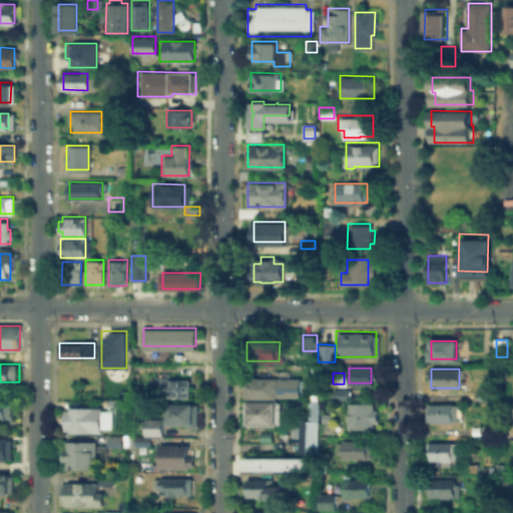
[(170,377),(170,379),(191,379),(191,397),(170,397),(156,397),(156,377),(170,377)]
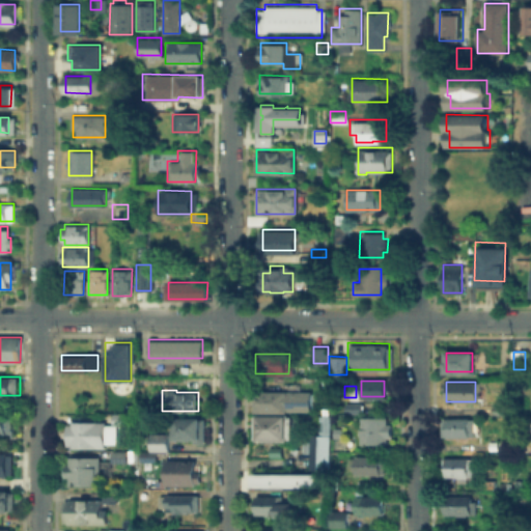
[(308,391),(308,411),(254,411),(254,391),(308,391)]
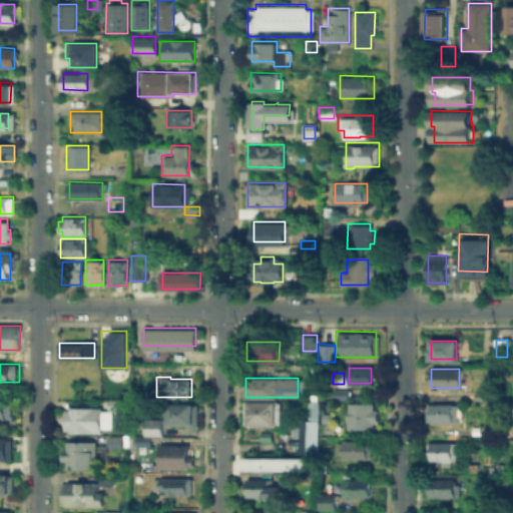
[(347,390),(347,398),(332,397),(332,390),(347,390)]
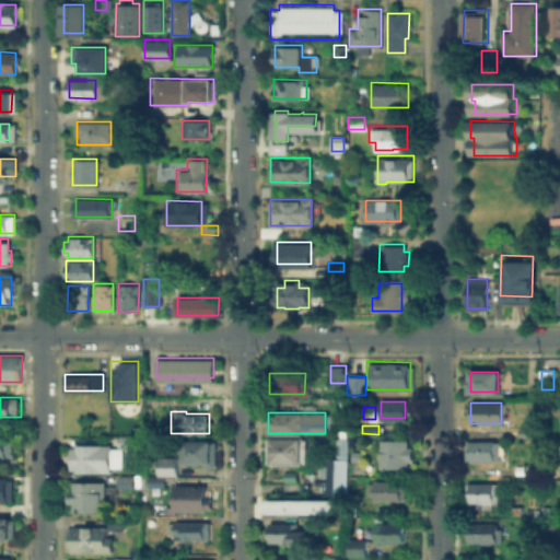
[(117,446),(117,434),(136,434),(136,446),(117,446)]
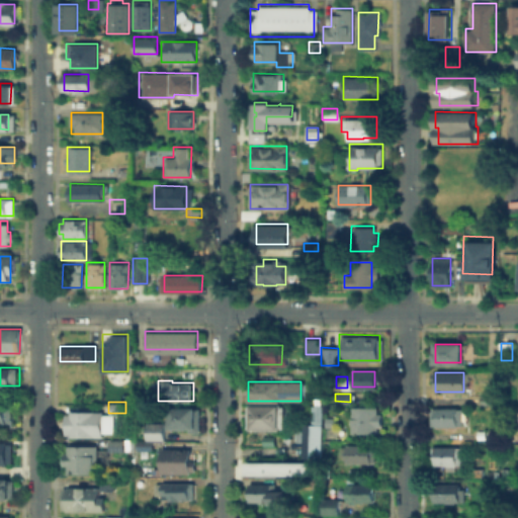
[(282,404),(282,430),(246,430),(246,404),(282,404)]
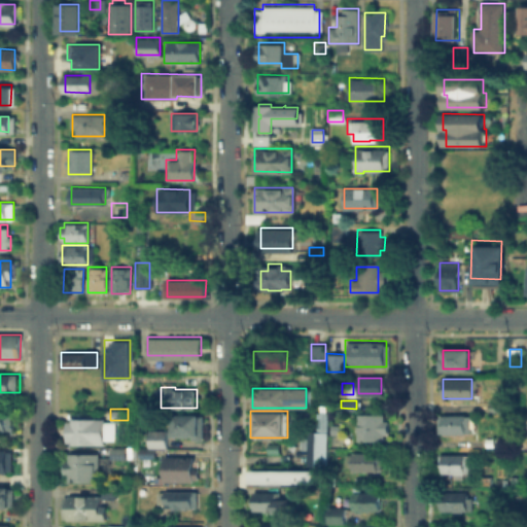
[(316,431),(316,411),(325,411),(325,431),(316,431)]
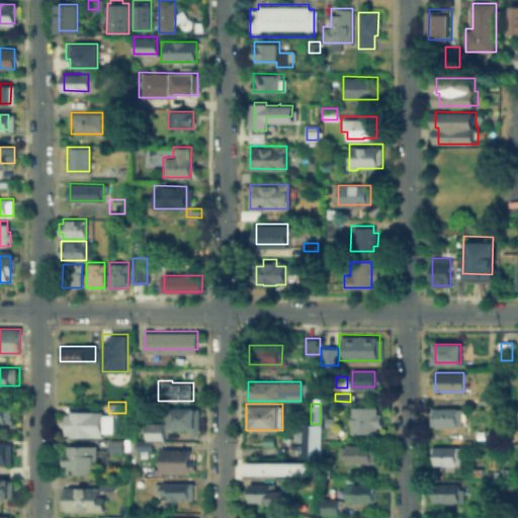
[(0,406),(12,406),(11,422),(0,421),(0,406)]
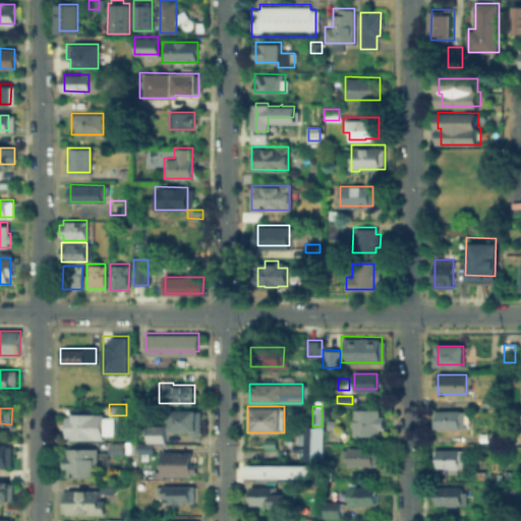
[(172,410),(203,410),(203,430),(172,430),(172,410)]
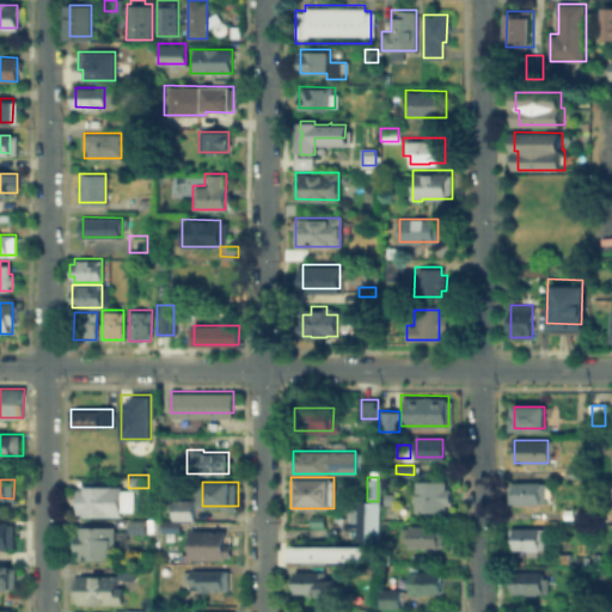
[(447,482),(446,510),(414,510),(414,482),(447,482)]
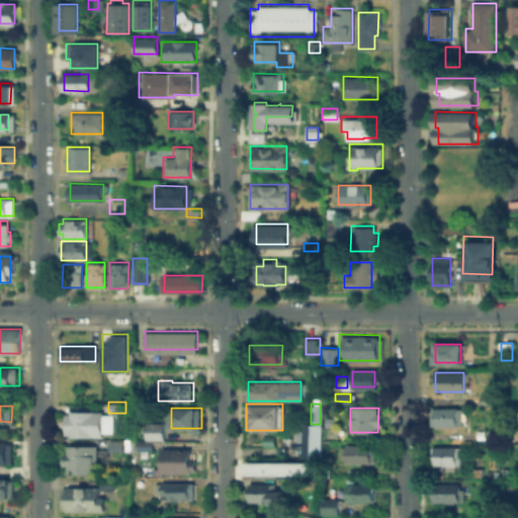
[(462,408),(462,425),(432,425),(432,408),(462,408)]
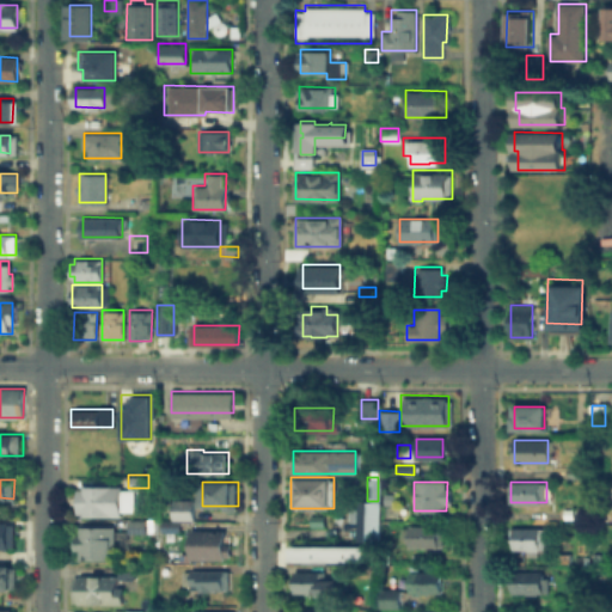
[(122,485),(122,490),(130,490),(130,509),(122,509),(122,516),(83,516),(83,507),(74,507),(74,491),(83,491),(83,485),(122,485)]
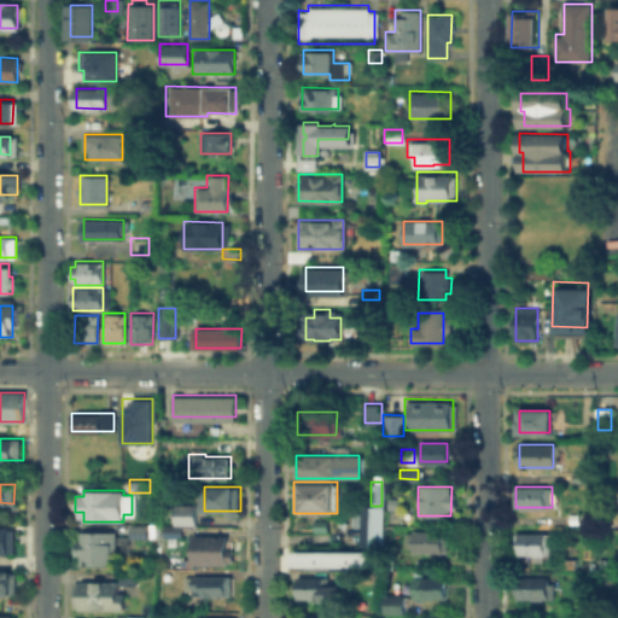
[(181,524),(172,524),(173,502),(194,502),(194,524),(181,524)]
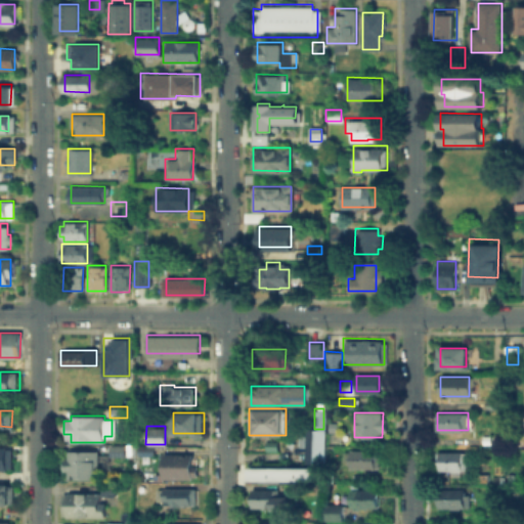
[(304,464),(304,429),(313,429),(323,429),(323,464),(304,464)]
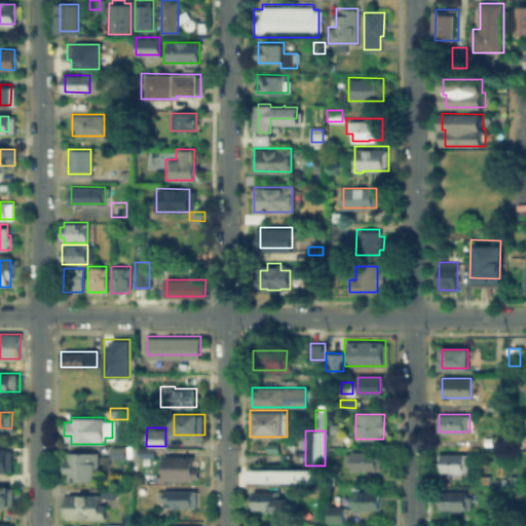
[(138,457),(138,446),(154,446),(154,457),(138,457)]
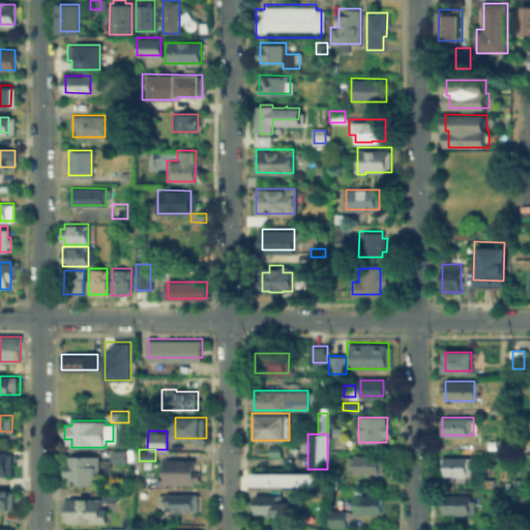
[(111,461),(111,450),(125,450),(125,461),(111,461)]
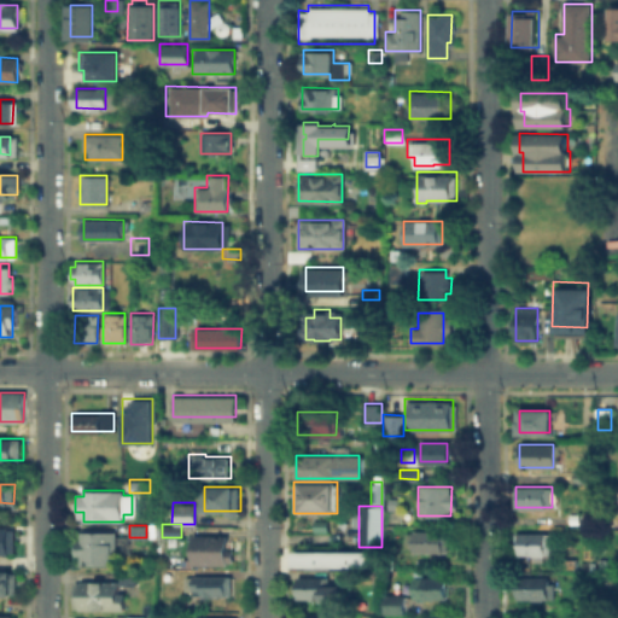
[(12,526),(0,526),(0,553),(12,553),(12,526)]
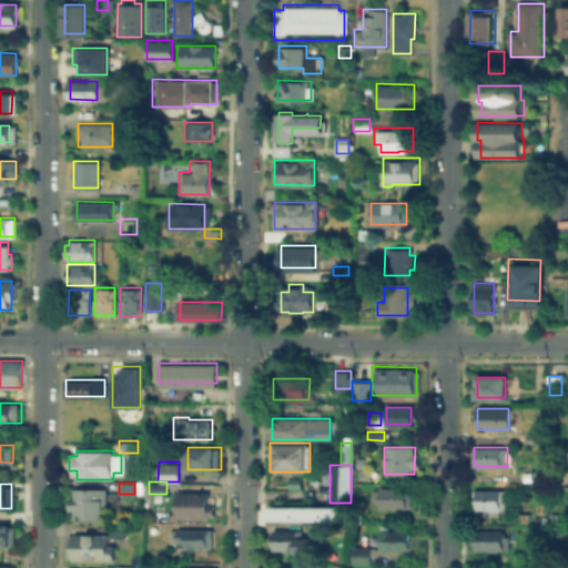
[(411,488),(411,506),(379,506),(379,488),(411,488)]
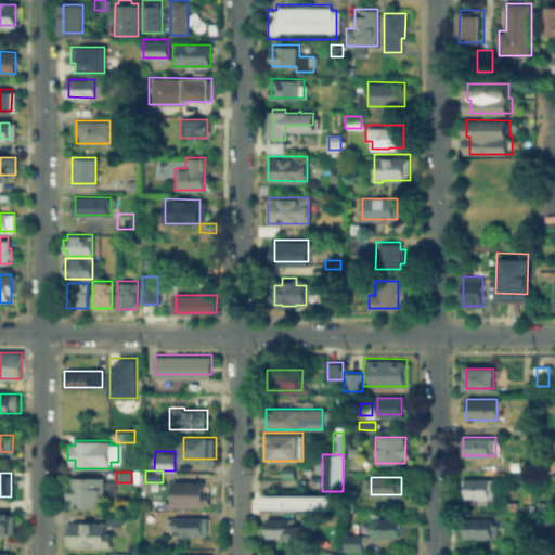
[(65,486),(72,486),(72,478),(103,478),(103,506),(65,505),(65,486)]
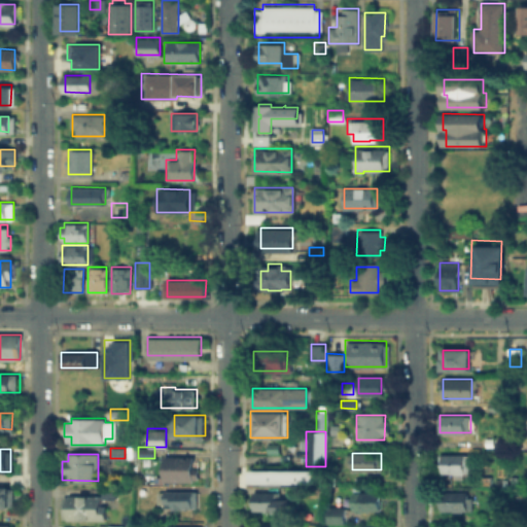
[(164,455),(196,456),(196,480),(163,480),(164,455)]
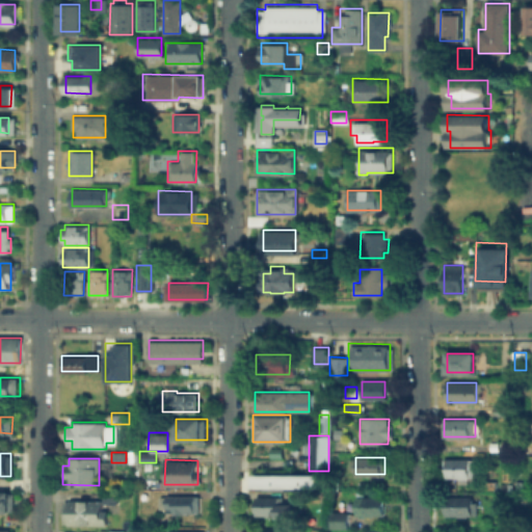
[(470,459),(470,477),(442,477),(443,459),(470,459)]
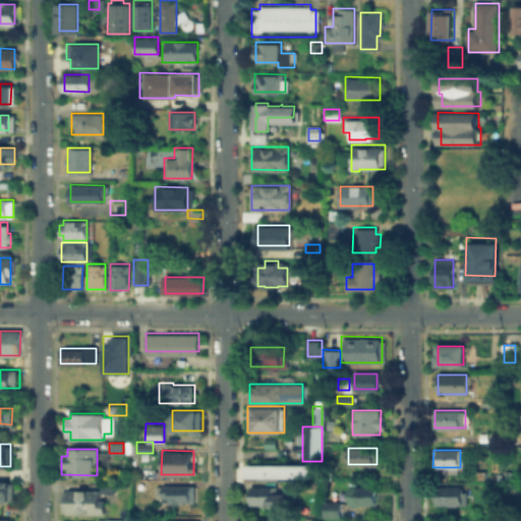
[(310,464),(310,477),(246,477),(246,464),(310,464)]
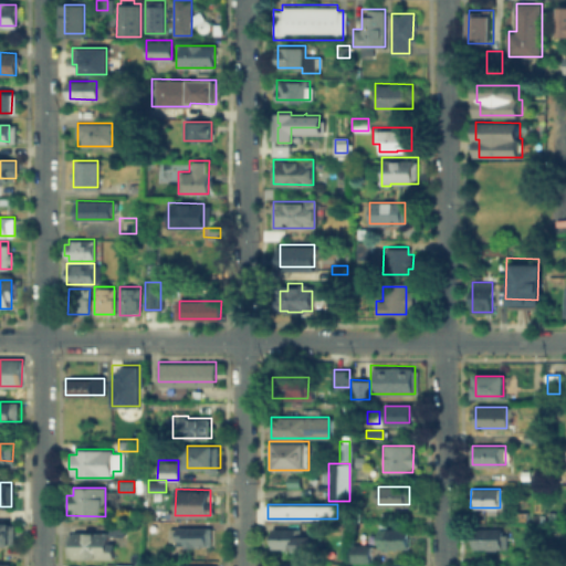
[(347,520),(347,507),(358,507),(358,520),(347,520)]
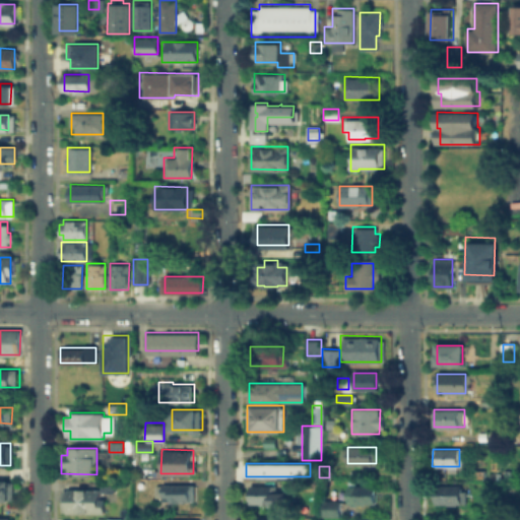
[(111,492),(96,492),(96,504),(104,504),(104,513),(61,513),(61,488),(98,488),(98,478),(111,478),(111,492)]
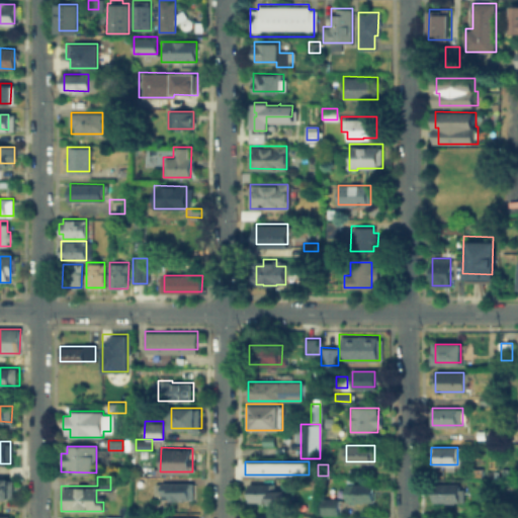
[(0,481),(12,481),(12,497),(0,497),(0,481)]
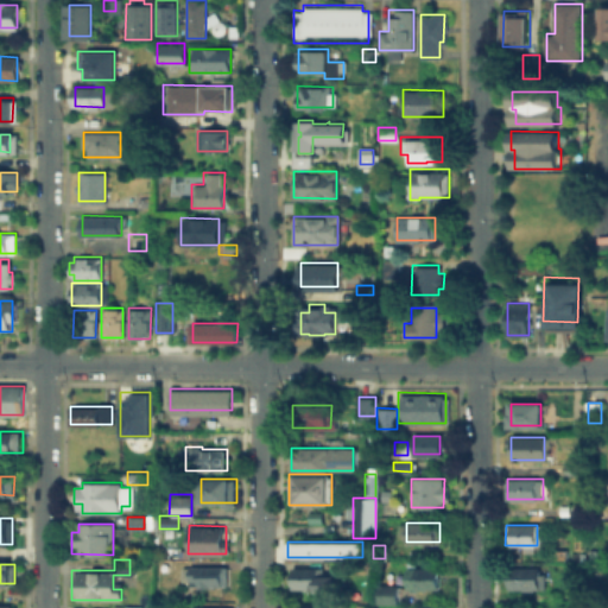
[(183,567),(223,567),(223,586),(183,584),(183,567)]
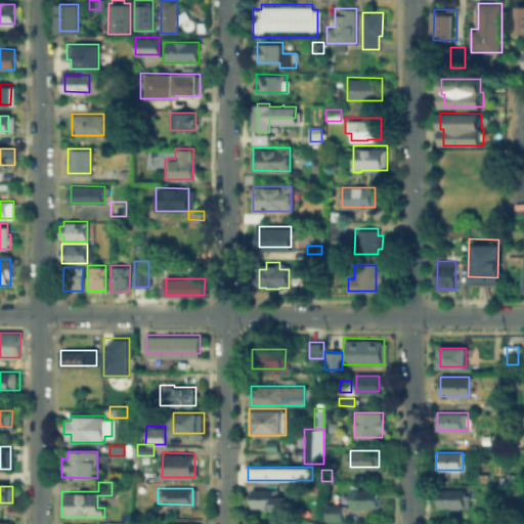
[(278,489),(278,499),(286,499),(286,508),(252,508),(252,489),(278,489)]
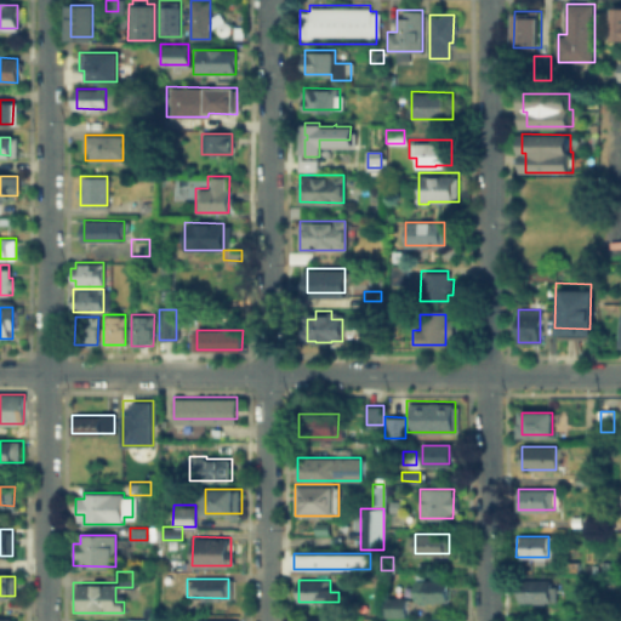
[(416,580),(448,580),(448,600),(416,600),(416,580)]
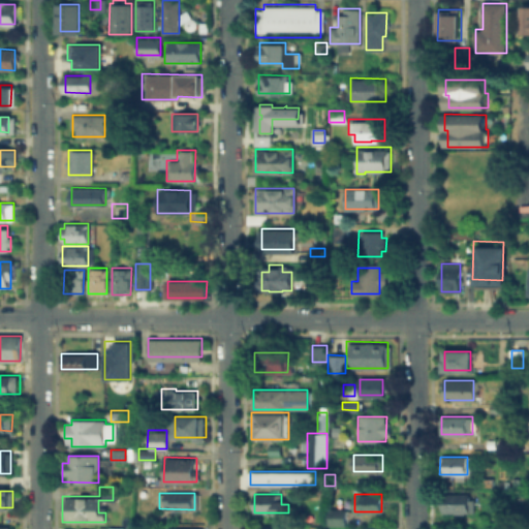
[(443,494),(472,494),(472,511),(443,511),(443,494)]
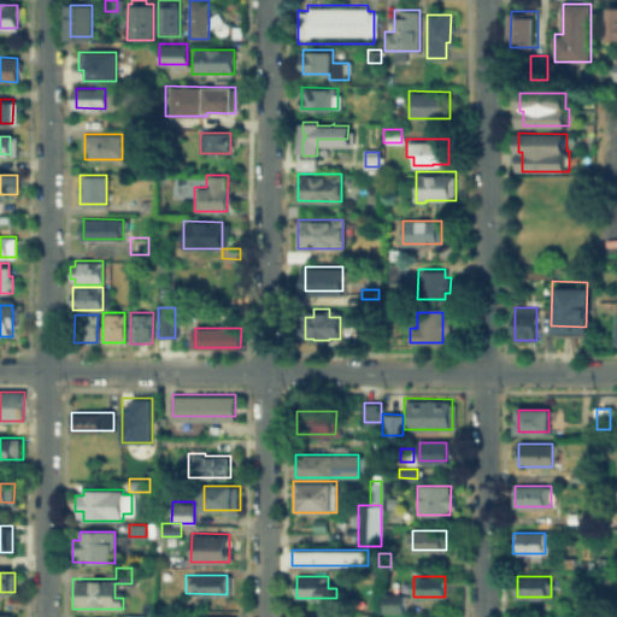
[(383,612),(383,593),(401,593),(401,612),(383,612)]
